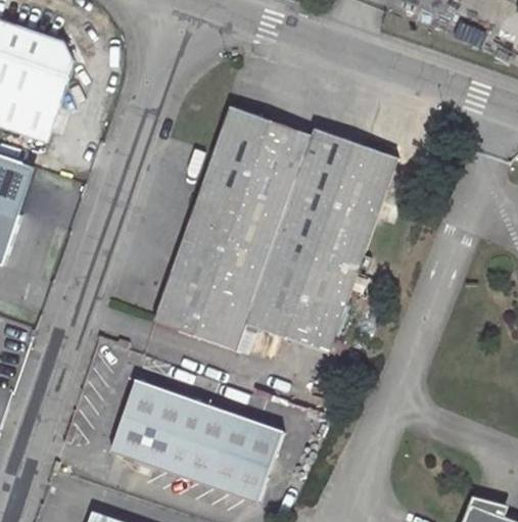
[(61,41),(0,19),(0,127),(44,142),(72,62),(61,41)]
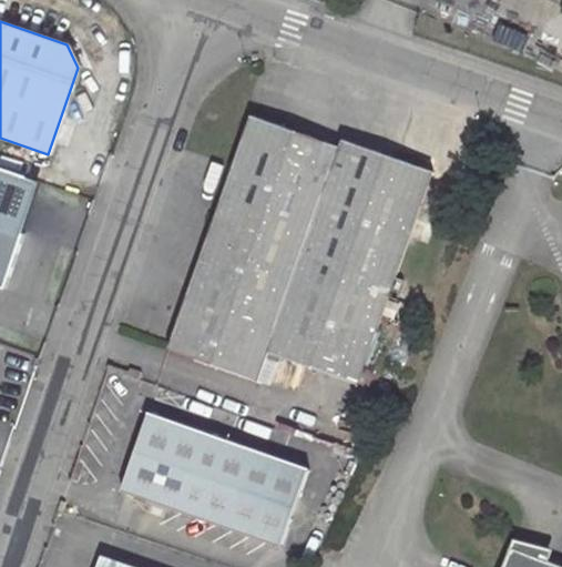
[(251,114),(166,345),(256,377),(265,351),(355,383),(384,301),(394,274),(431,171),(340,138),(337,145),(251,114)]
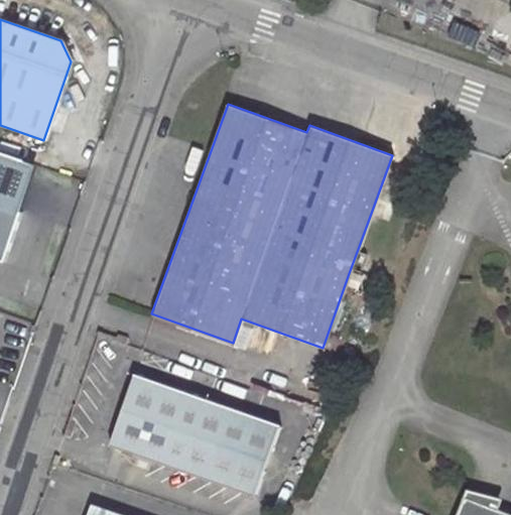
[(358,249),(349,273),(360,277),(368,252),(358,249)]
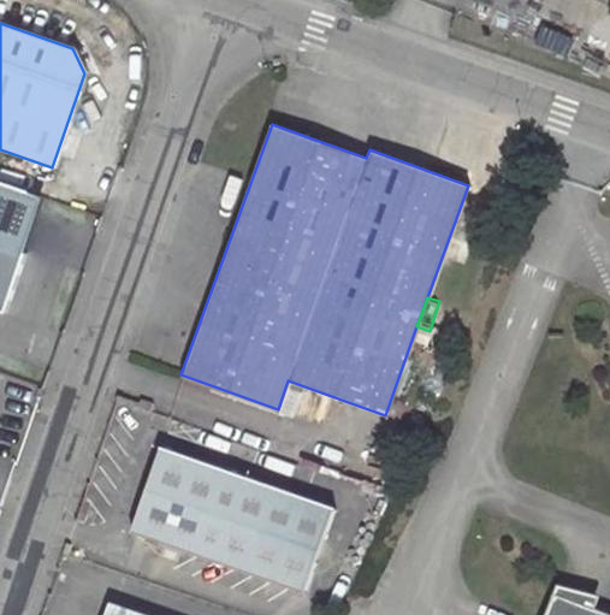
[(129,530),(302,592),(333,507),(159,445),(129,530)]
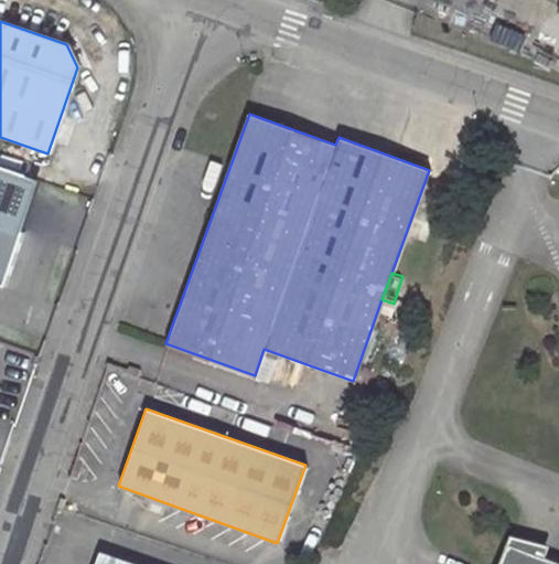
[(558,563),(558,561),(501,538),(490,563),(558,563)]
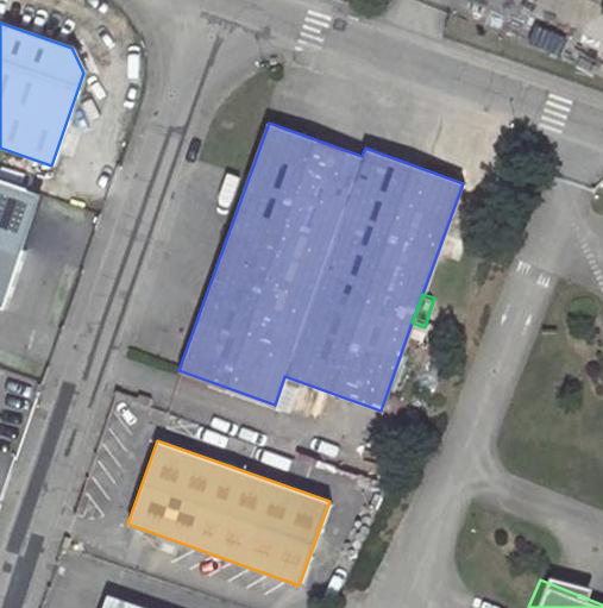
[(100,607),(146,607),(105,594),(100,607)]
